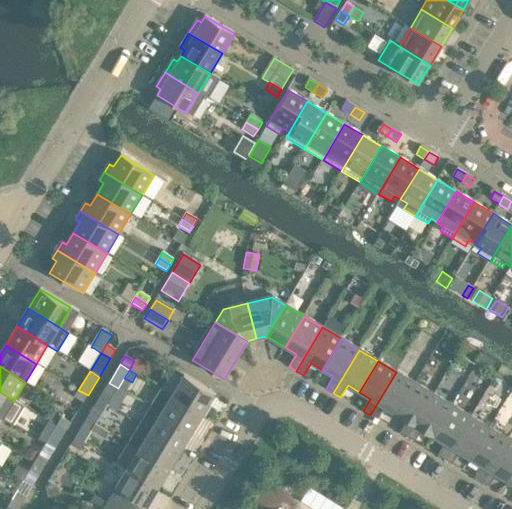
[(377,420),(385,407),(396,414),(415,383),(396,372),(370,415),(377,420)]
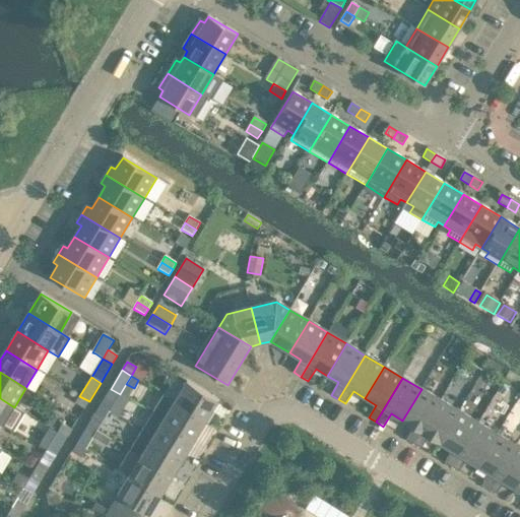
[(214,411),(212,409),(217,400),(186,381),(175,401),(205,419),(208,422),(214,411)]
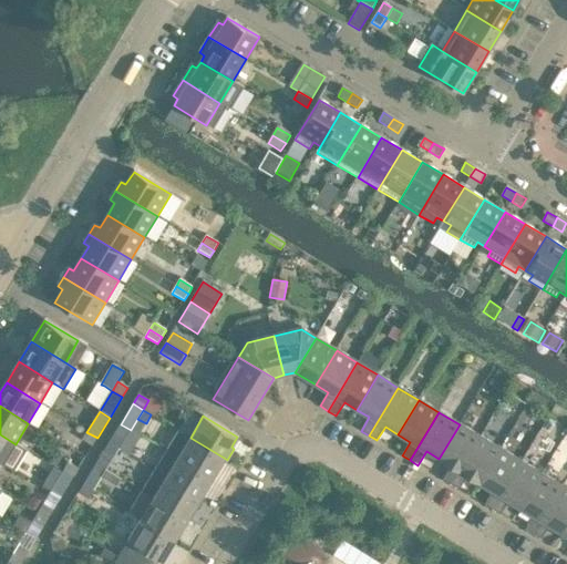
[(131,430),(121,424),(109,444),(119,450),(131,430)]
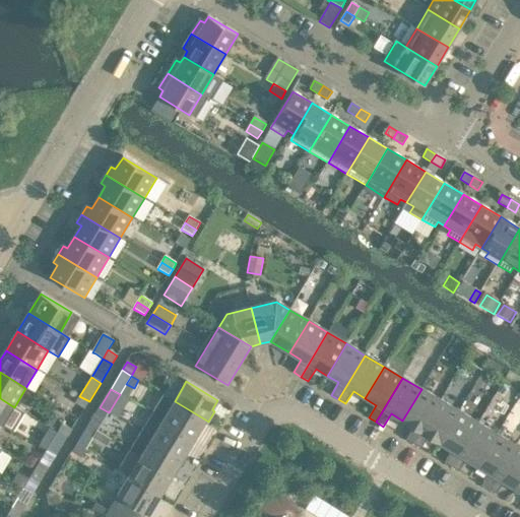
[(413,428),(406,440),(413,445),(440,400),(421,389),(402,421),(413,428)]
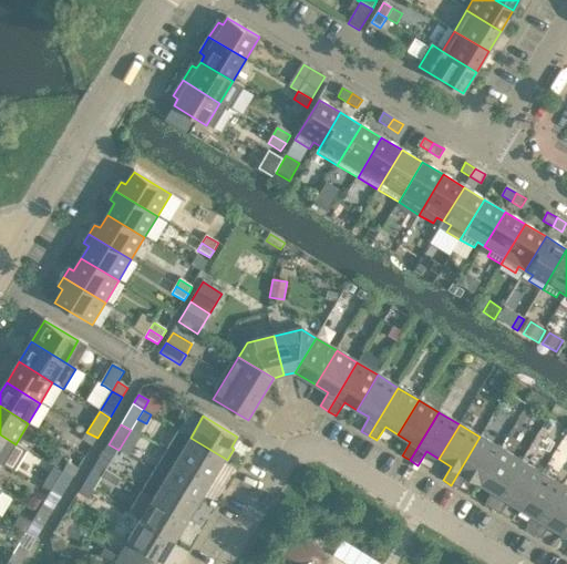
[(220,469),(218,468),(224,458),(191,438),(178,431),(166,451),(212,479),(214,480),(220,469)]
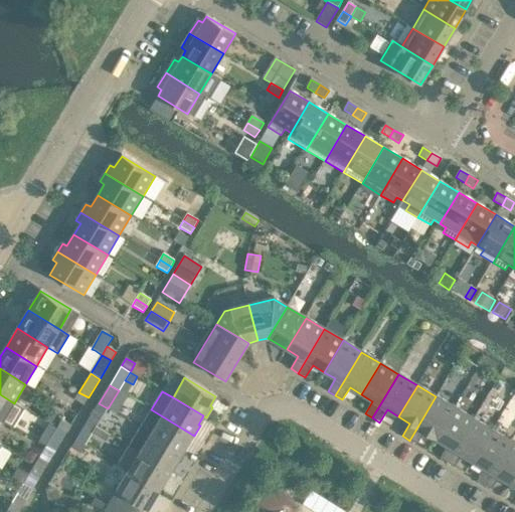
[(74,399),(83,405),(89,397),(78,392),(74,399)]
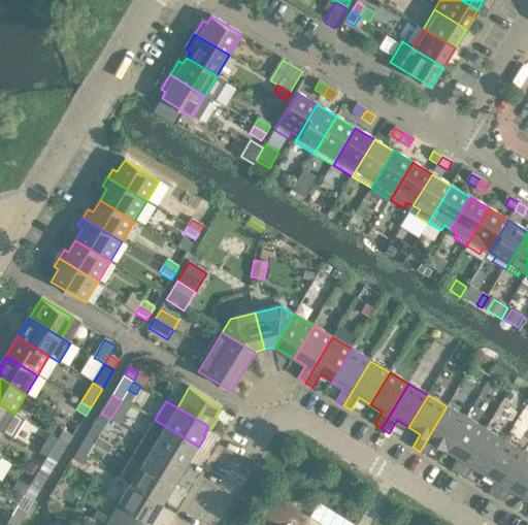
[(25,420),(14,414),(0,404),(0,430),(3,432),(13,438),(25,420)]
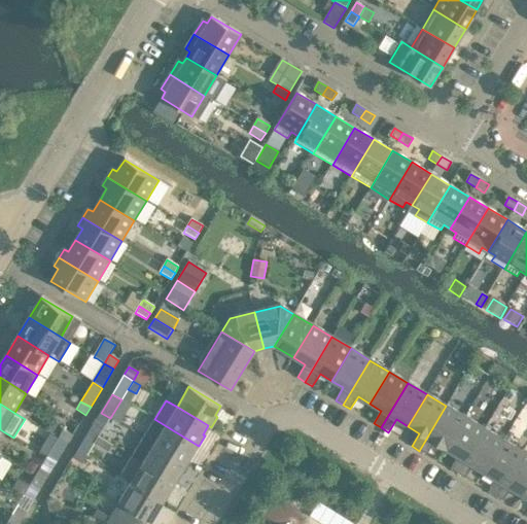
[(426,455),(434,443),(446,450),(465,418),(446,406),(419,451),(426,455)]
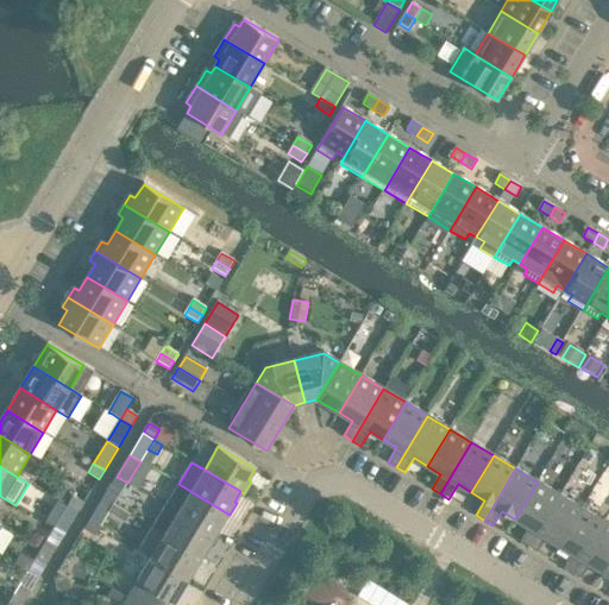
[(127,483),(117,477),(102,498),(114,505),(127,483)]
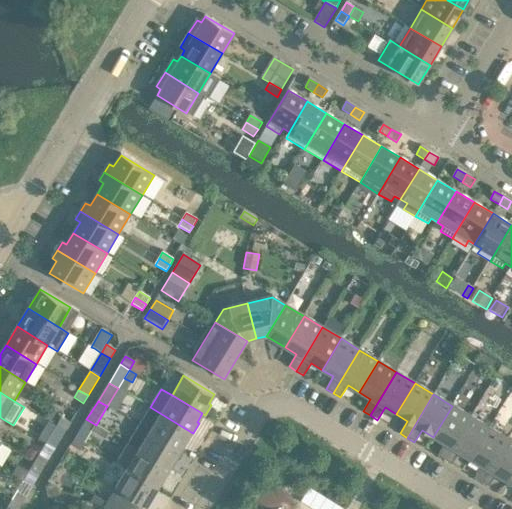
[(445,444),(437,456),(444,460),(471,417),(452,406),(433,437),(445,444)]
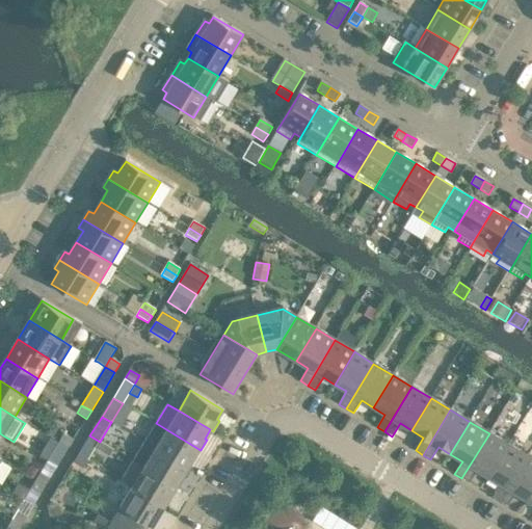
[(195,459),(193,457),(198,449),(156,423),(144,443),(187,468),(189,470),(195,459)]
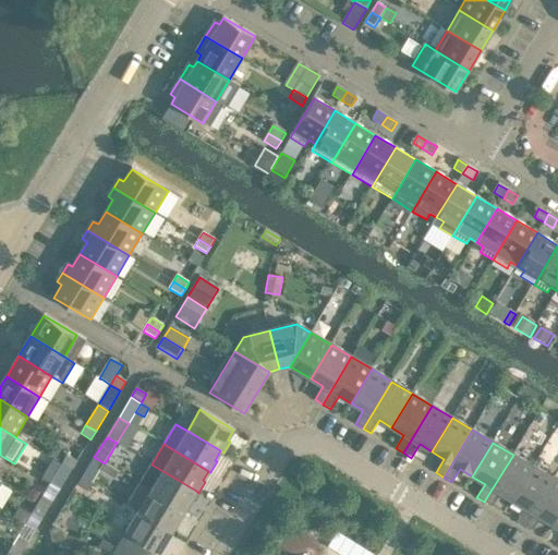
[(493,507),(500,494),(512,501),(533,467),(513,455),(484,502),(493,507)]
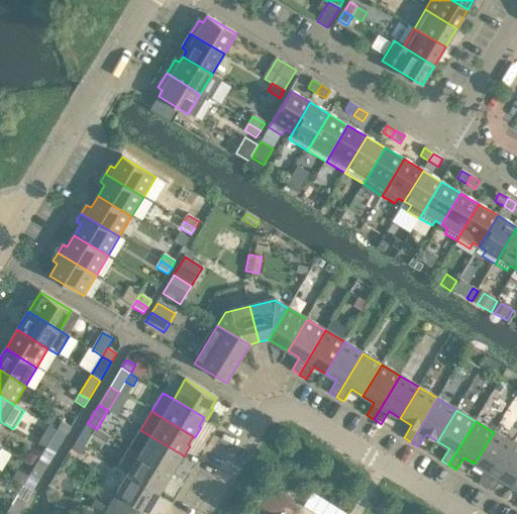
[(71,428),(62,422),(57,430),(66,436),(71,428)]
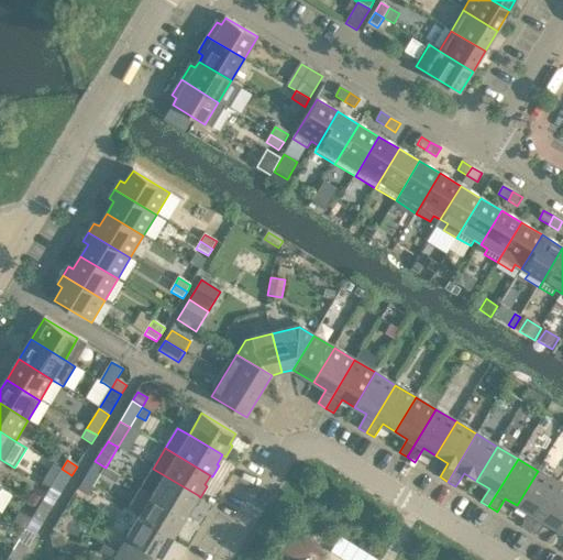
[(106,468),(95,461),(83,482),(92,487),(106,468)]
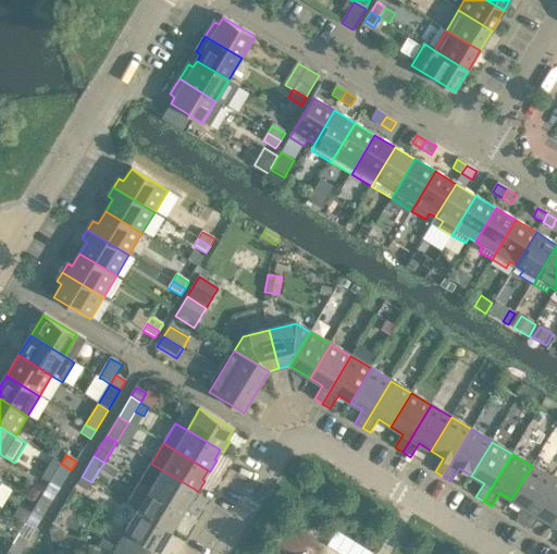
[(71,470),(61,464),(49,484),(59,490),(71,470)]
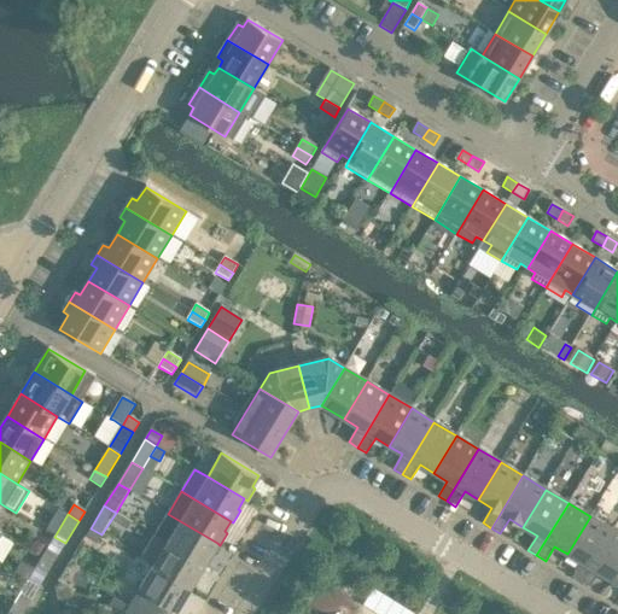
[(214,555),(211,554),(217,543),(168,514),(155,536),(167,543),(204,566),(207,567),(214,555)]
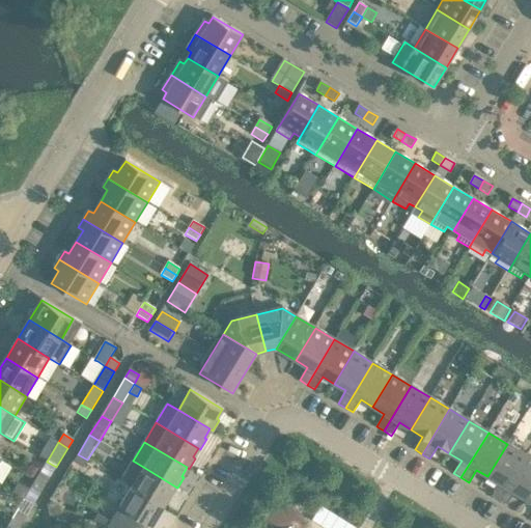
[(500,483),(492,496),(499,501),(527,455),(507,444),(487,476),(500,483)]
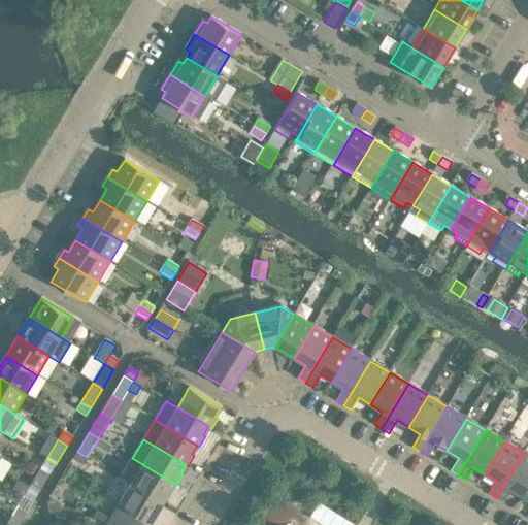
[(73,459),(83,465),(87,457),(77,452),(73,459)]
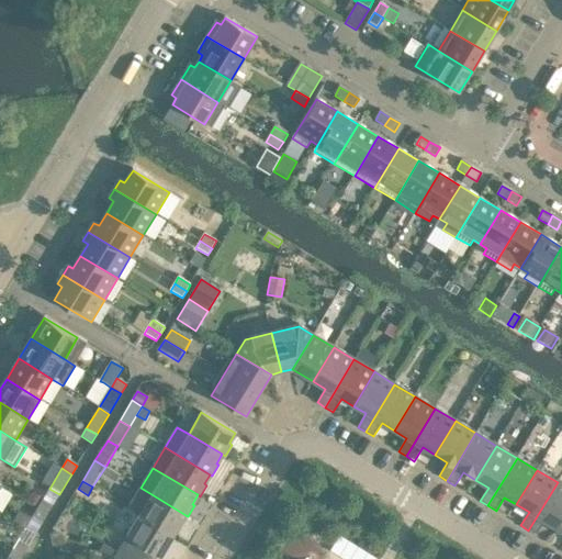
[(537,535),(544,522),(557,529),(561,520),(561,485),(558,482),(528,530),(537,535)]
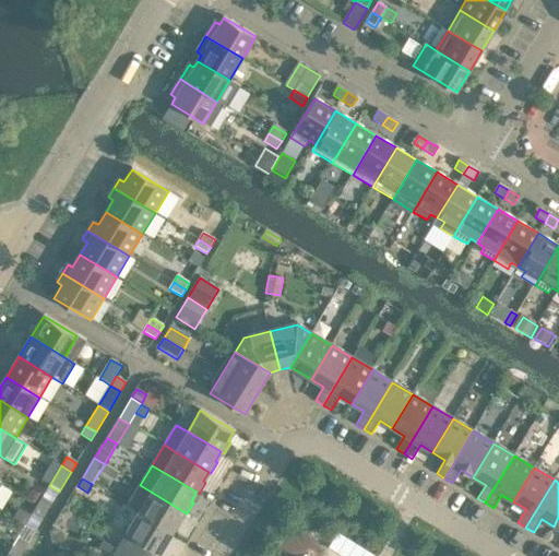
[(185,512),(151,492),(140,485),(128,506),(139,512),(173,532),(175,534),(181,523),(179,521),(185,512)]
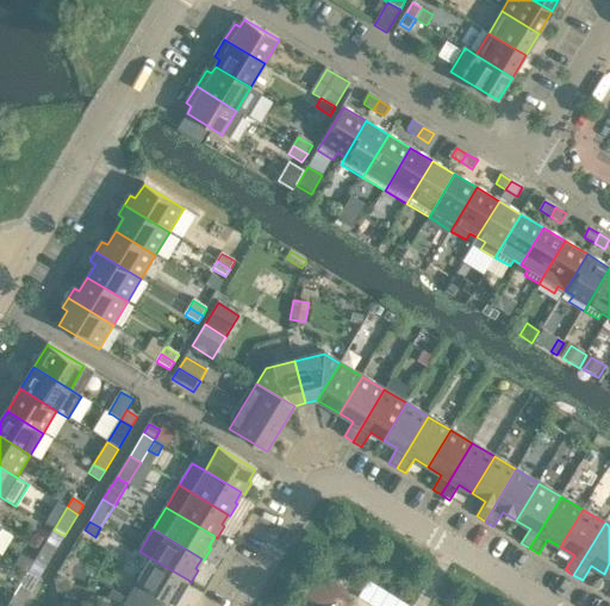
[(57,549),(47,542),(41,551),(51,558),(57,549)]
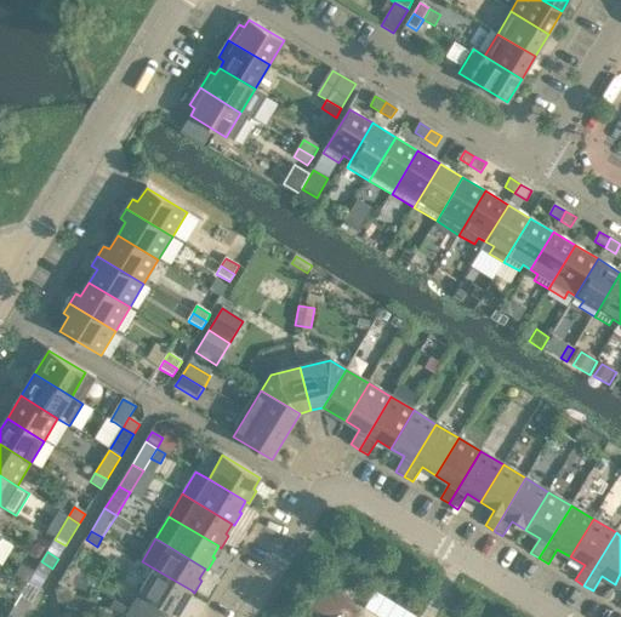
[(35,571),(46,578),(52,569),(41,561),(35,571)]
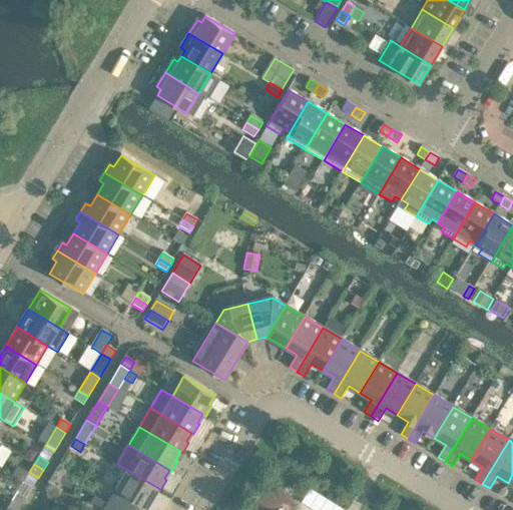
[(155,498),(153,497),(158,488),(127,470),(115,489),(142,506),(146,508),(147,507),(149,508),(155,498)]
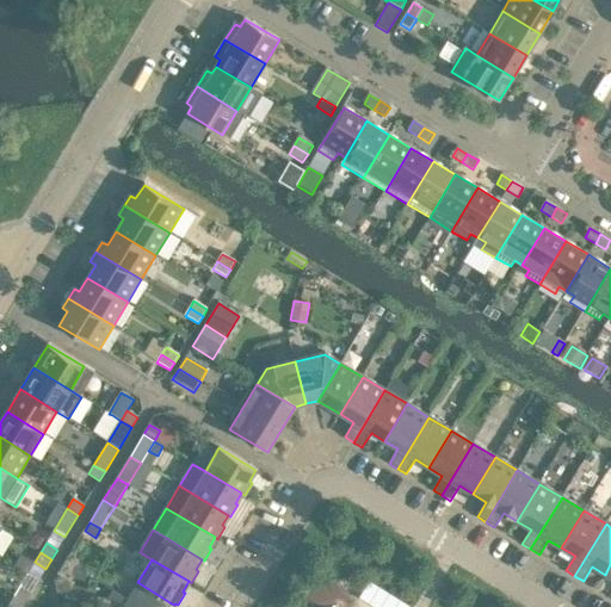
[(57,575),(54,582),(56,594),(66,595),(72,586),(69,581),(57,575)]
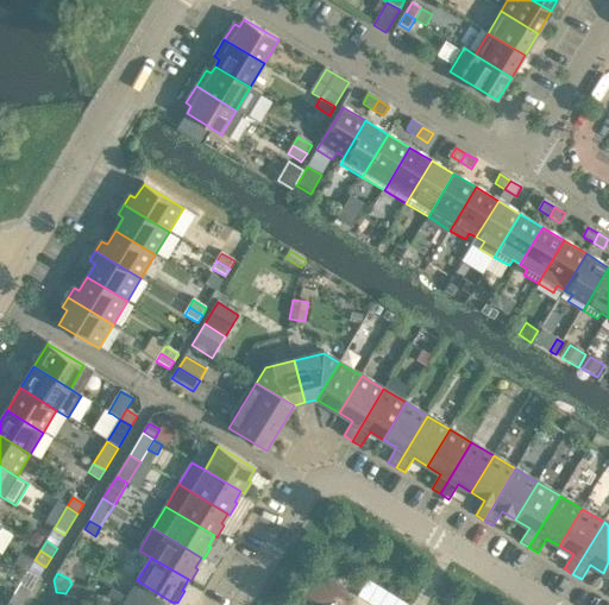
[(137,580),(124,602),(140,604),(169,604),(169,600),(137,580)]
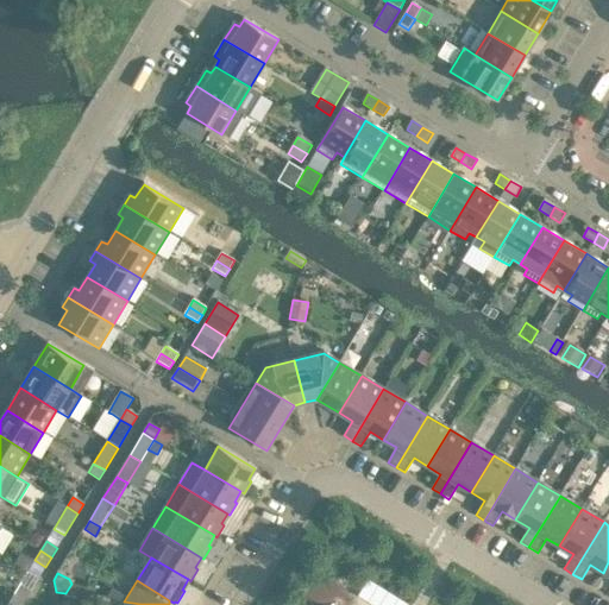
[(405,604),(368,581),(358,597),(370,604),(405,604)]
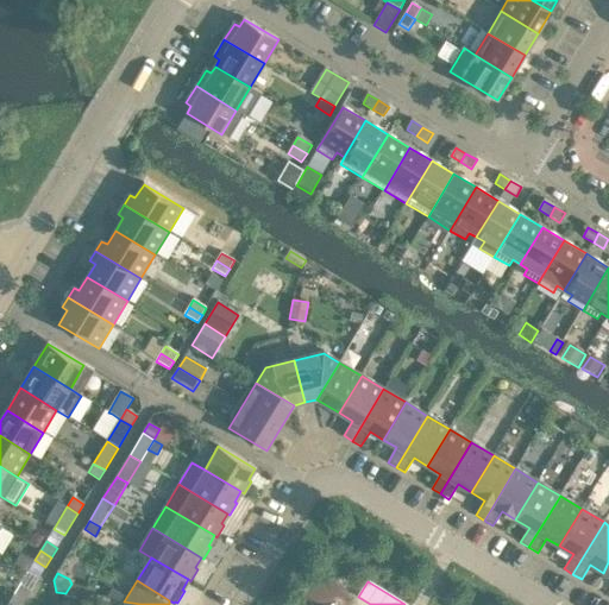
[(31,592),(19,585),(13,594),(25,602),(31,592)]
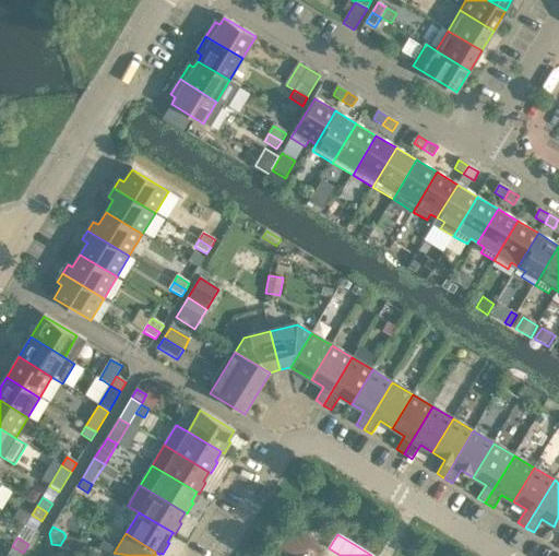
[(8,555),(21,555),(23,553),(12,546),(8,555)]
